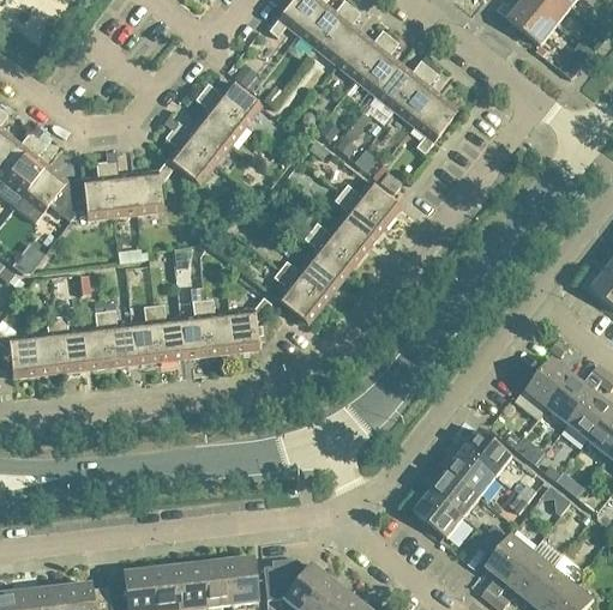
[(298,35),(324,2),(320,0),(293,0),(269,30),(277,37),(287,25),(298,35)]
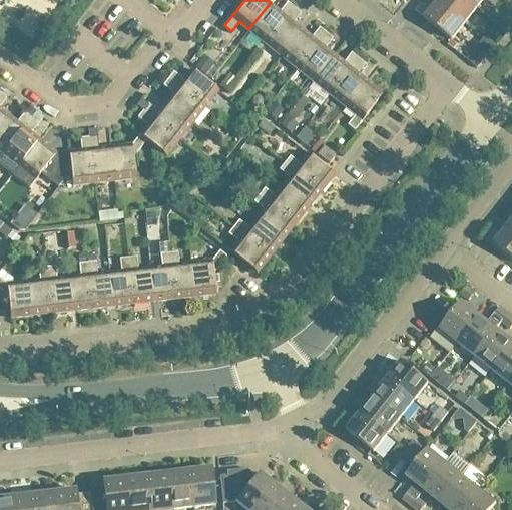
[(265,41),(294,5),(288,0),(280,10),(271,2),(248,29),(265,41)]
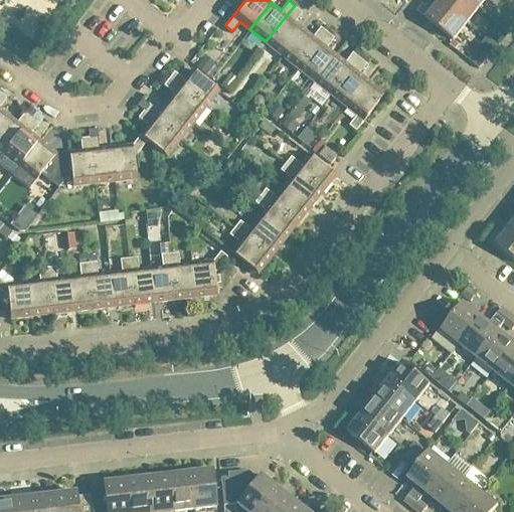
[(467,21),(441,0),(439,0),(432,9),(422,1),(416,8),(454,37),(467,21)]
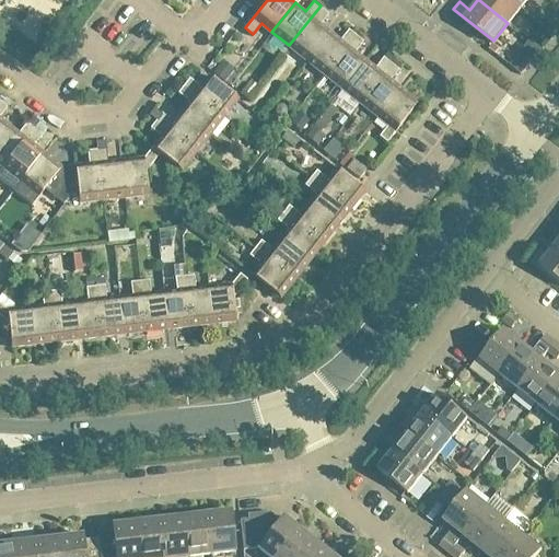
[(522,6),(515,0),(479,0),(508,23),(522,6)]
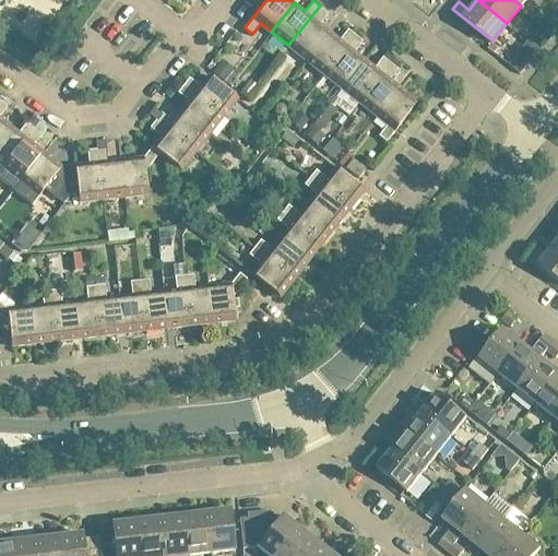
[(307,59),(330,30),(320,22),(328,12),(320,6),(288,45),(307,59)]
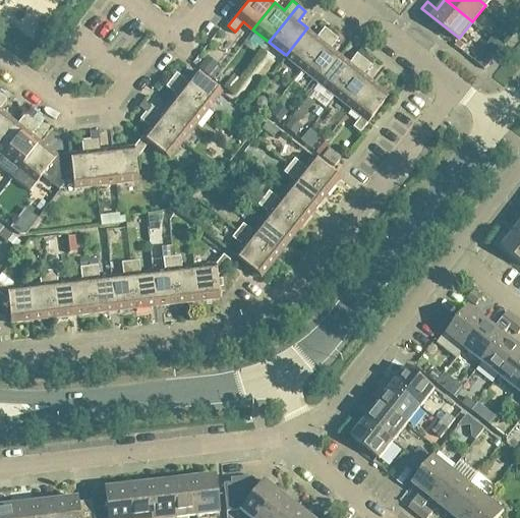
[(302,68),(332,31),(325,25),(316,36),(307,27),(286,55),(302,68)]
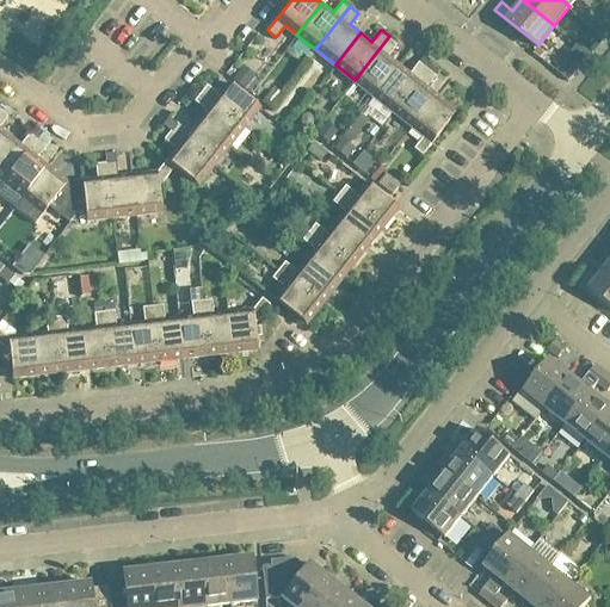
[(374,95),(399,63),(388,55),(396,43),(389,36),(355,80),(374,95)]
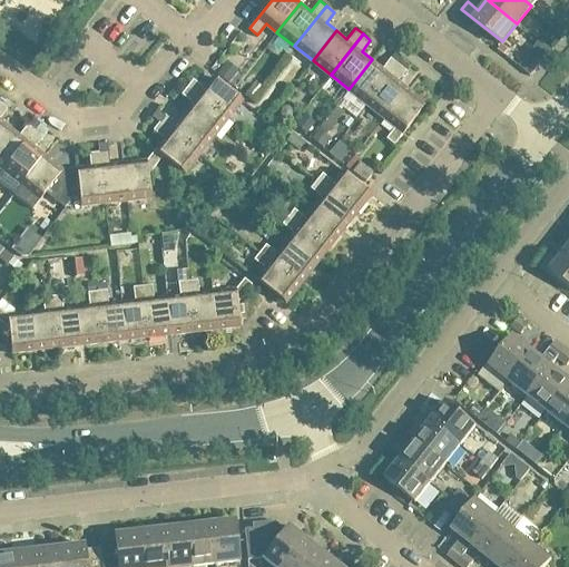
[(366,103),(399,62),(391,56),(382,67),(372,59),(349,89),(366,103)]
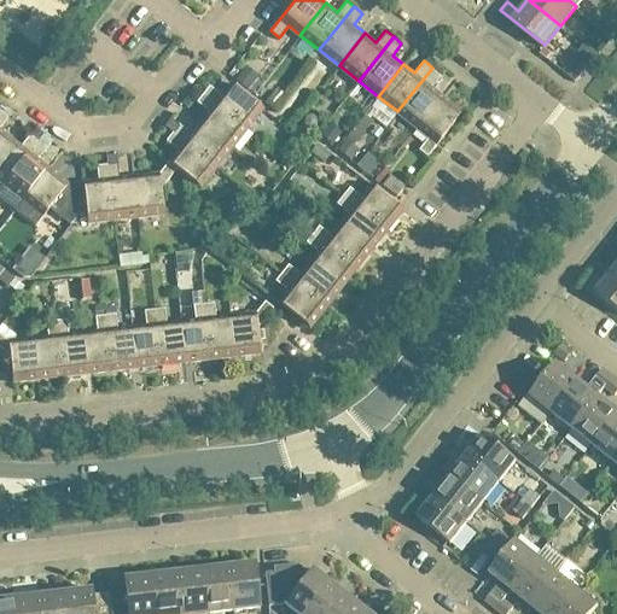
[(417,127),(442,94),(431,86),(440,74),(432,68),(397,111),(417,127)]
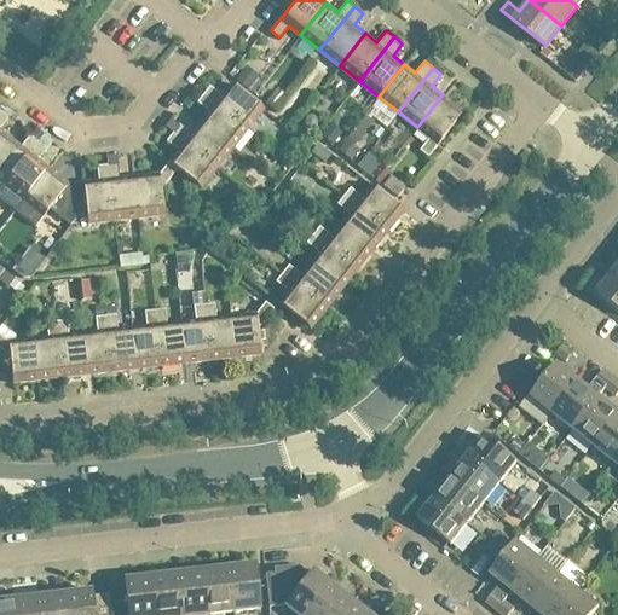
[(264,106),(231,81),(221,93),(211,83),(203,92),(248,127),(264,106)]
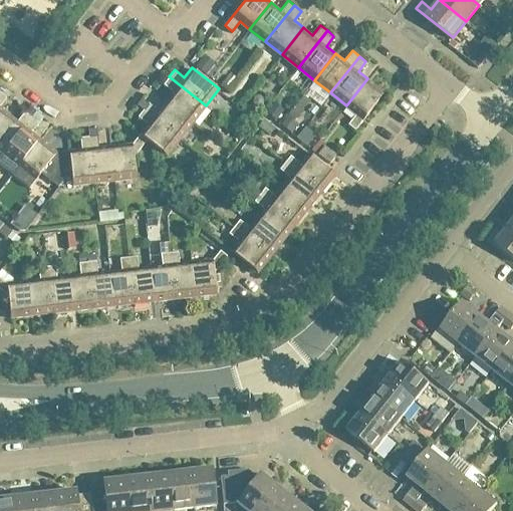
[(206,105),(169,76),(164,83),(174,91),(166,100),(193,121),(206,105)]
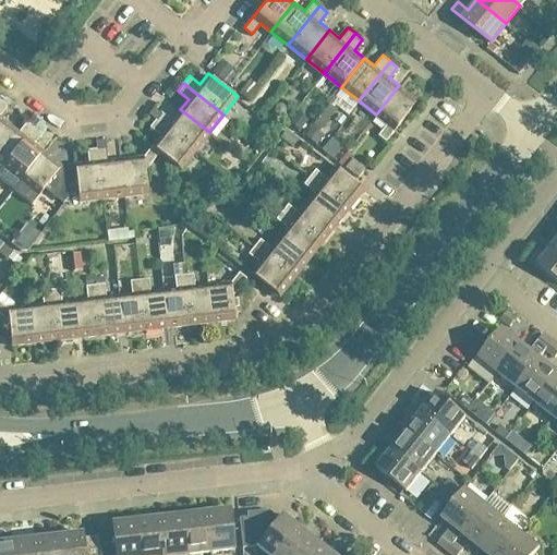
[(386,140),(418,100),(399,85),(376,115),(386,123),(378,134),(386,140)]
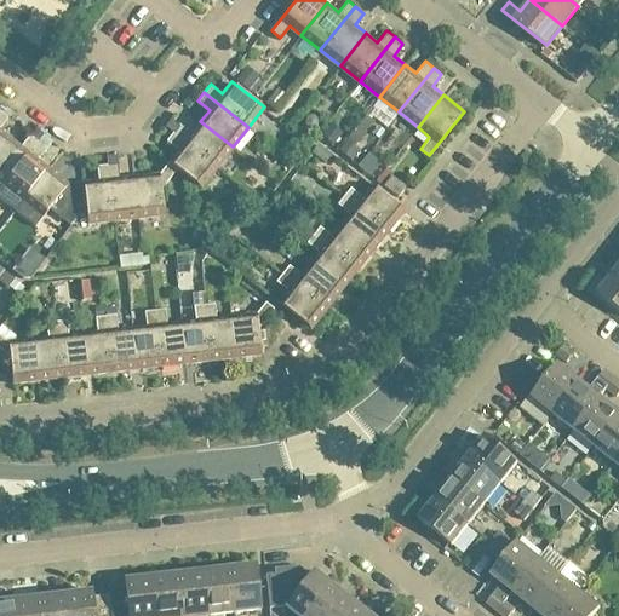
[(172,117),(166,125),(173,131),(179,122),(172,117)]
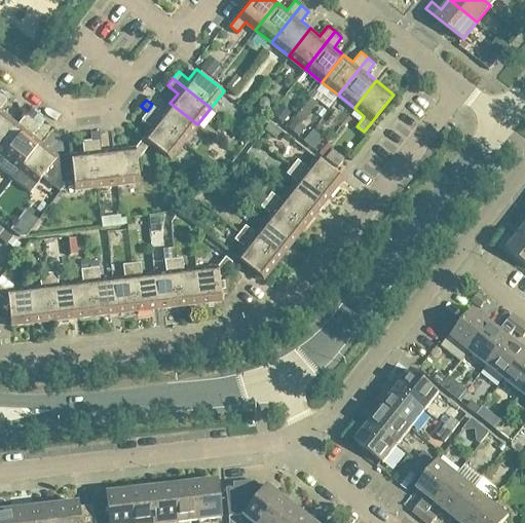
[(280,102),(271,113),(283,122),(292,111),(280,102)]
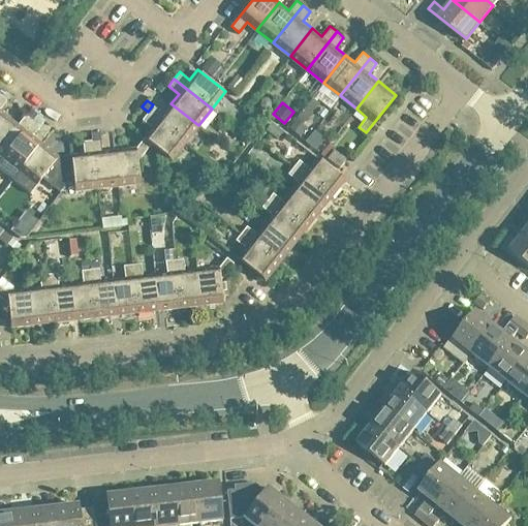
[(198,125),(171,103),(163,113),(153,104),(148,112),(185,142),(198,125)]
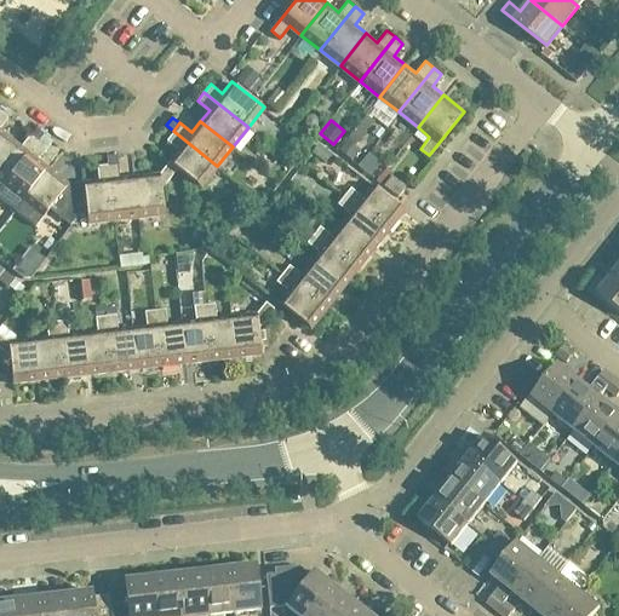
[(359,124),(348,137),(354,143),(366,130),(359,124)]
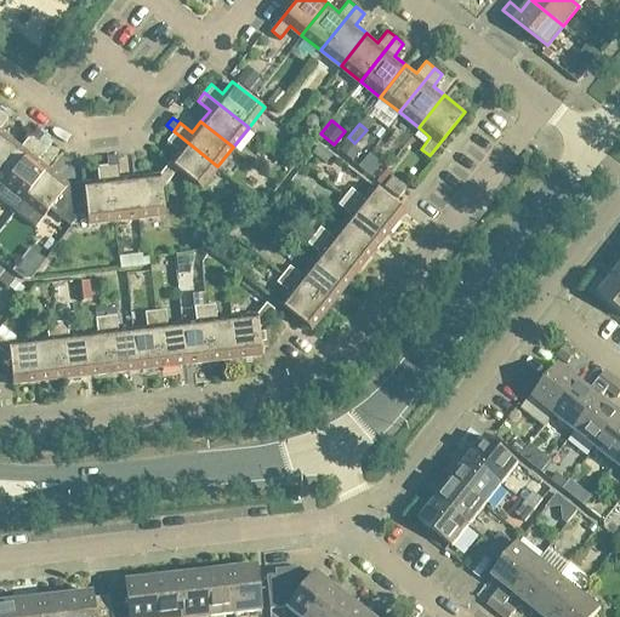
[(217,166),(174,131),(166,140),(178,149),(160,172),(134,176),(138,217),(165,213),(161,188),(177,167),(202,187),(217,166)]
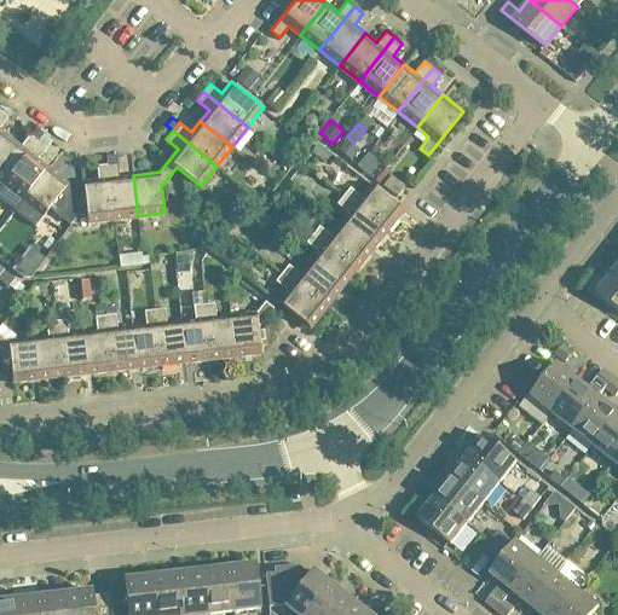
[(0,180),(4,184),(39,139),(30,133),(21,145),(10,135),(0,148),(0,180)]
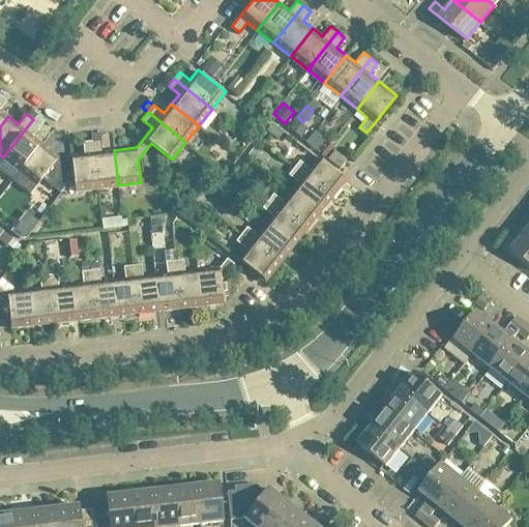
[(37,114),(33,119),(39,125),(45,119),(37,114)]
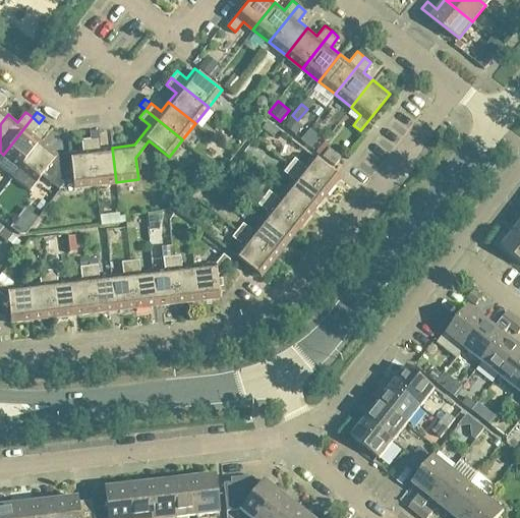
[(292,115),(284,124),(296,134),(303,125),(300,123),(297,120),(292,115)]
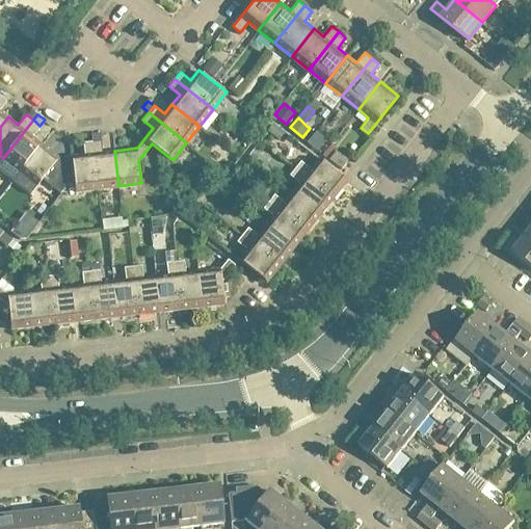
[(20,170),(42,143),(32,135),(40,126),(33,120),(3,158),(0,161),(0,167),(14,179),(20,170)]
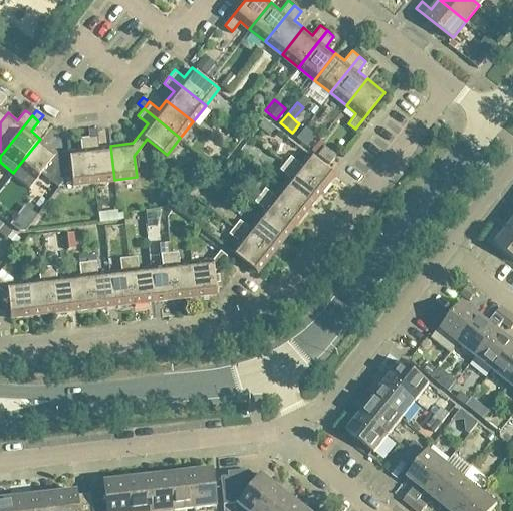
[(264,117),(258,125),(269,135),(275,125),(264,117)]
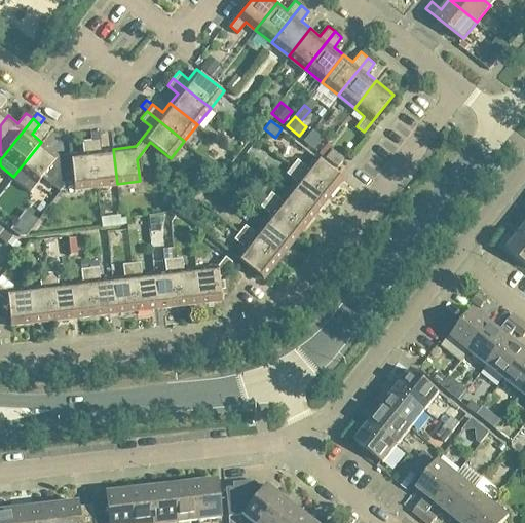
[(99,129),(90,131),(91,139),(100,138),(99,129)]
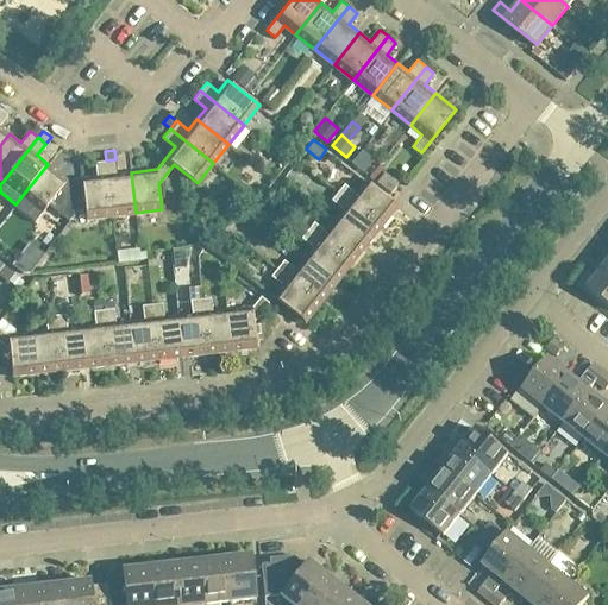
[(136,213),(131,172),(118,174),(116,159),(106,161),(112,215),(136,213)]
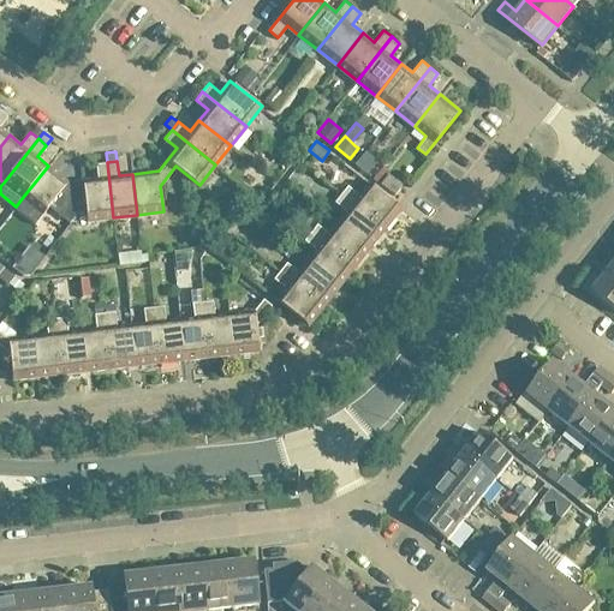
[(96,163),(97,178),(73,180),(76,199),(85,198),(88,220),(113,217),(107,162),(96,163)]
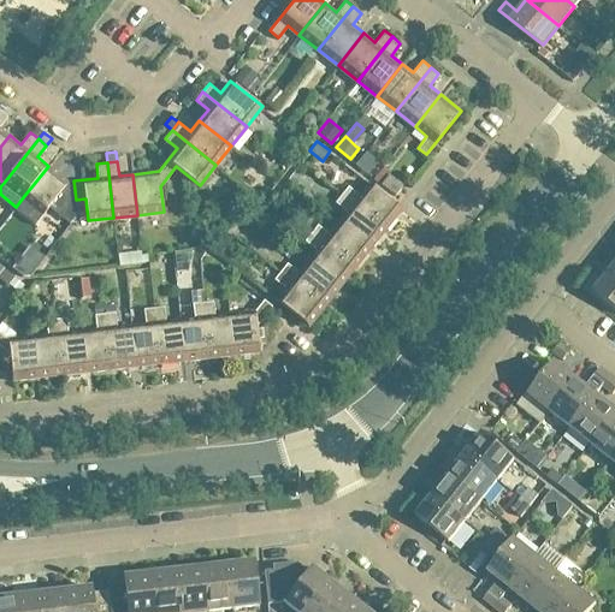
[(69,182),(48,166),(23,197),(42,214),(49,205),(70,220),(74,215),(76,200),(74,180),(69,182)]
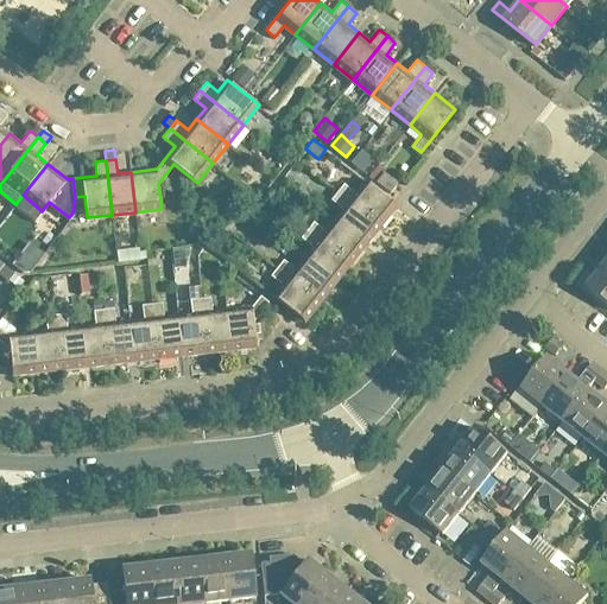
[(398,180),(384,171),(377,180),(391,190),(398,180)]
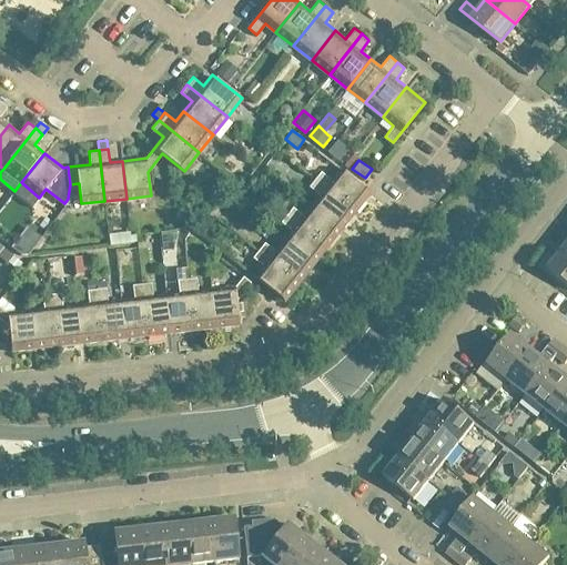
[(371,191),(341,168),(332,179),(322,170),(315,178),(356,210),(371,191)]
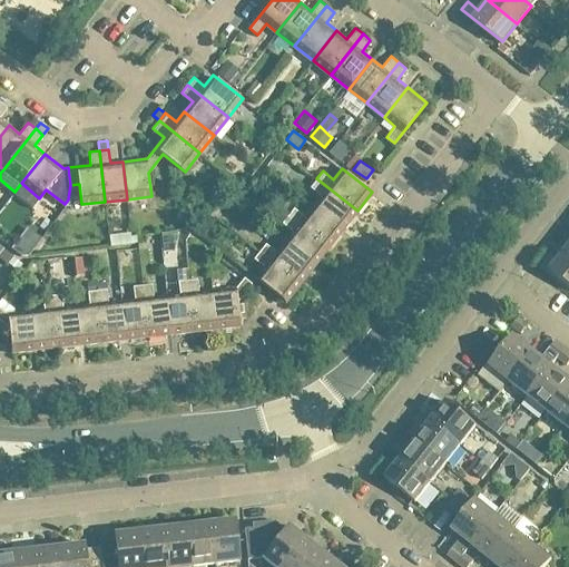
[(357,211),(316,178),(311,186),(322,195),(313,205),(343,228),(357,211)]
